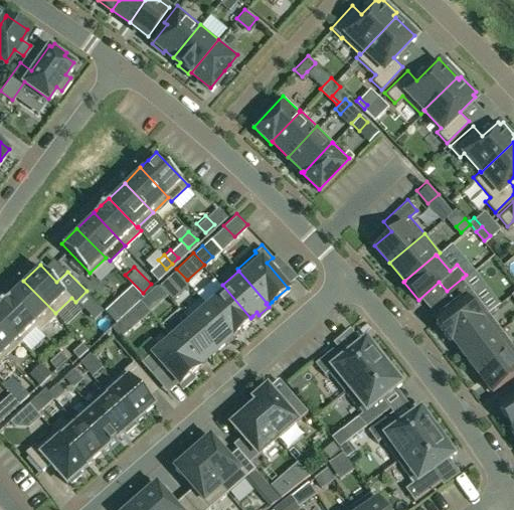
[(160,285),(168,294),(177,286),(169,277),(160,285)]
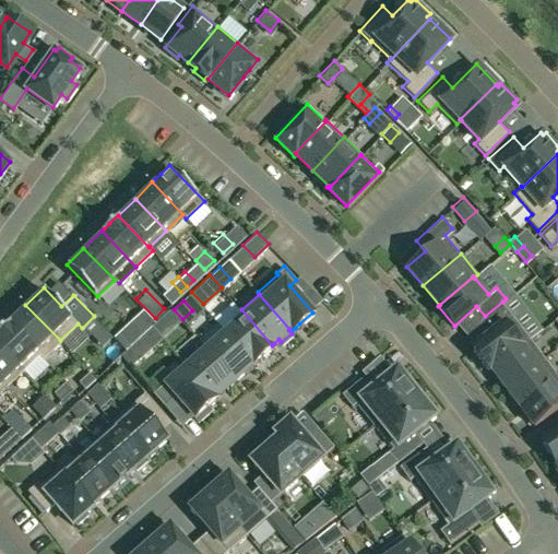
[(490,331),(471,345),(486,365),(526,334),(502,302),(485,316),(486,318),(483,321),(490,331)]
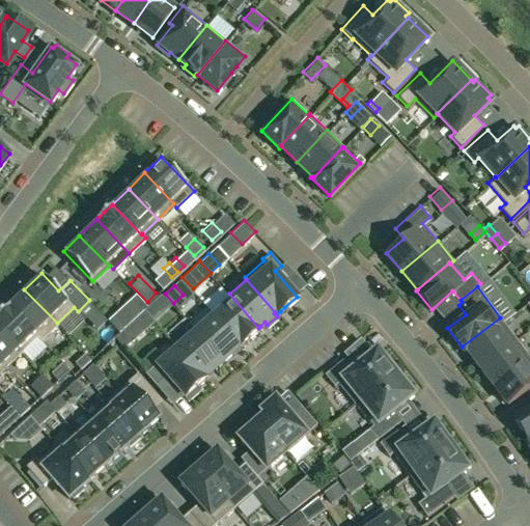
[(57,323),(24,289),(8,305),(37,335),(40,339),(57,323)]
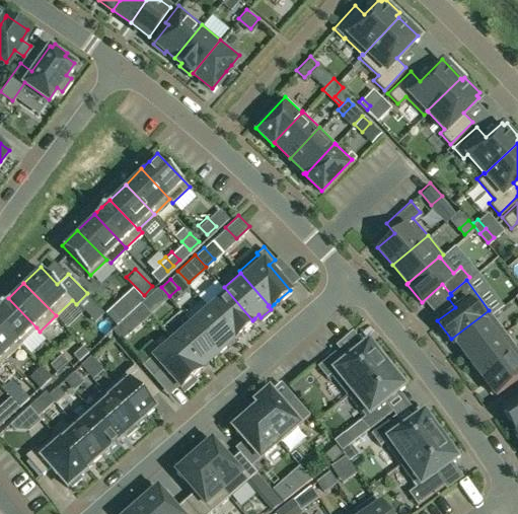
[(132,284),(111,304),(123,316),(144,296),(132,284)]
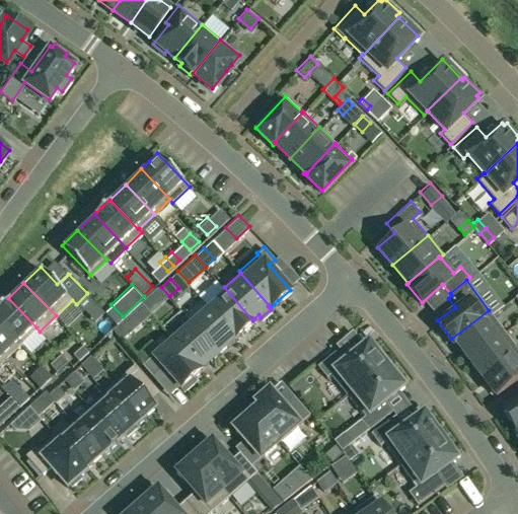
[(224,287),(205,303),(207,305),(234,337),(252,320),(224,287)]
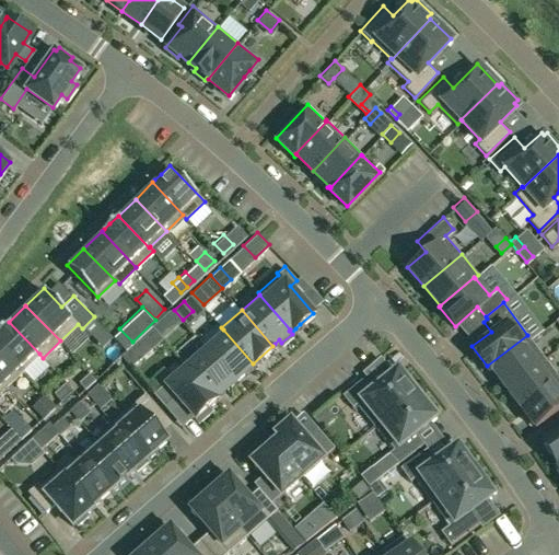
[(161,315),(151,325),(161,336),(171,327),(161,315)]
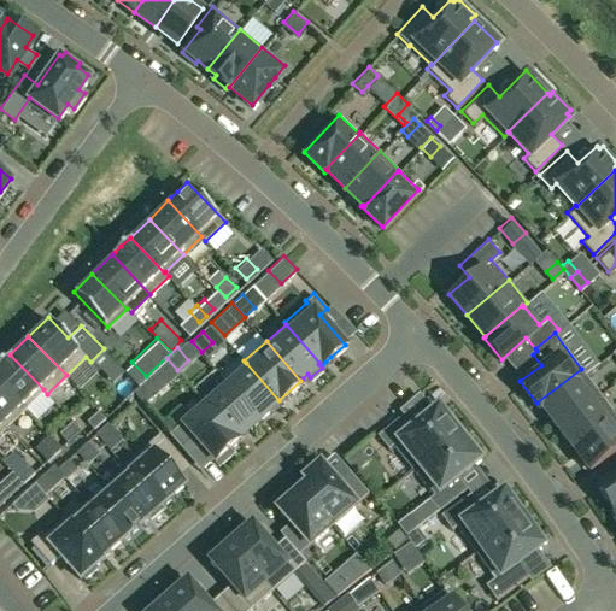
[(0,381),(25,407),(44,389),(10,354),(10,353),(0,362),(0,381)]
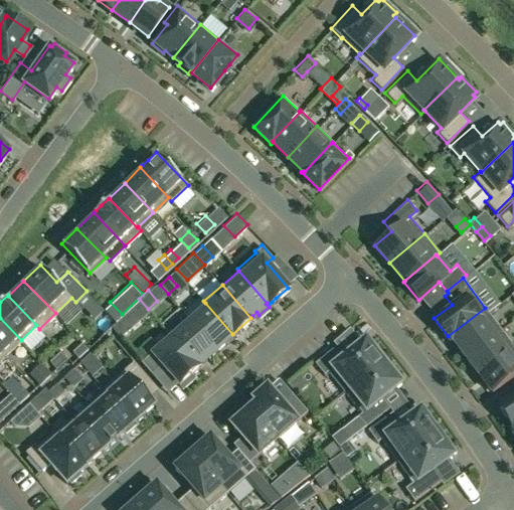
[(205,303),(188,318),(215,348),(225,339),(229,336),(232,334),(205,303)]
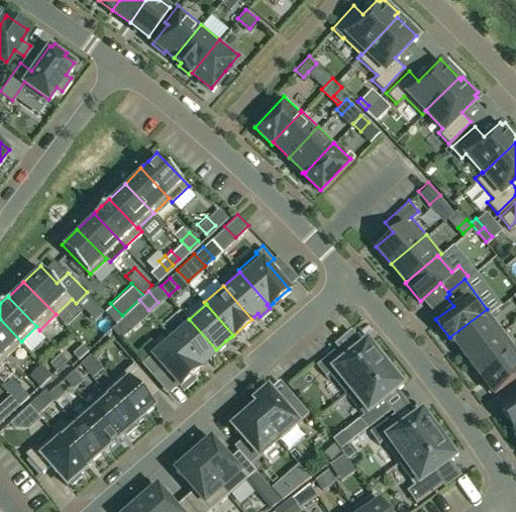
[(465,354),(501,327),(487,309),(449,337),(451,340),(453,339),(465,354)]
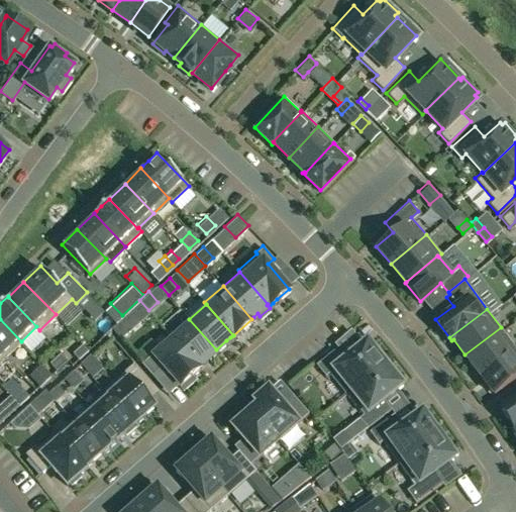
[(184,324),(172,334),(198,366),(201,363),(205,360),(216,349),(189,319),(184,312),(178,317),(184,324)]
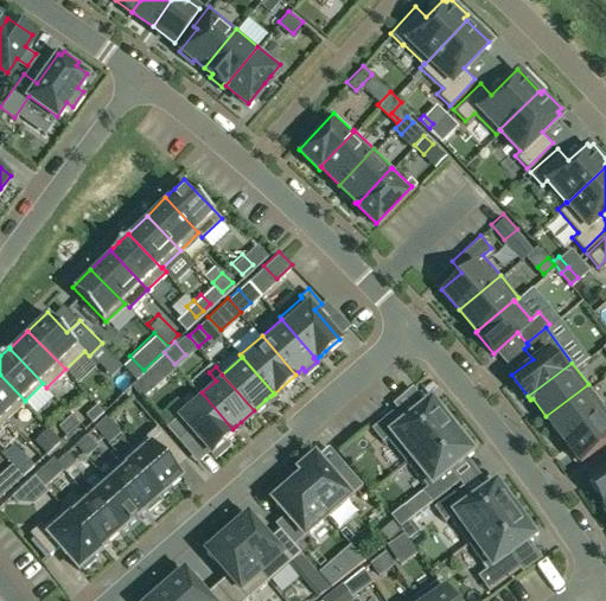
[(152,387),(141,373),(131,384),(141,396),(152,387)]
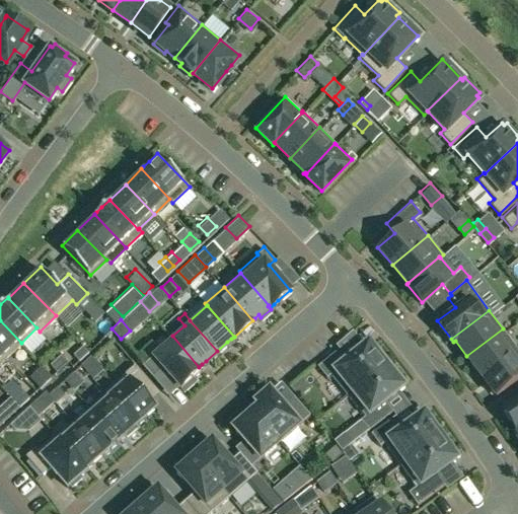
[(21,343),(0,320),(0,352),(5,358),(21,343)]
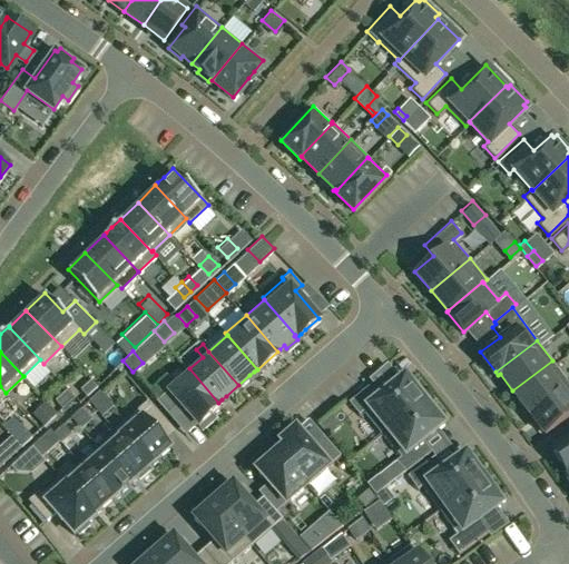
[(528,412),(568,381),(552,360),(512,391),(528,412)]
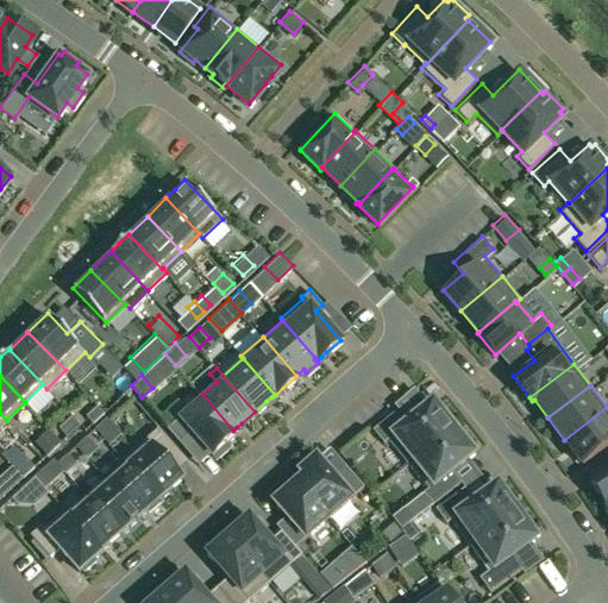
[(236,432),(233,431),(202,394),(165,426),(177,439),(190,428),(215,456),(229,444),(226,440),(236,432)]
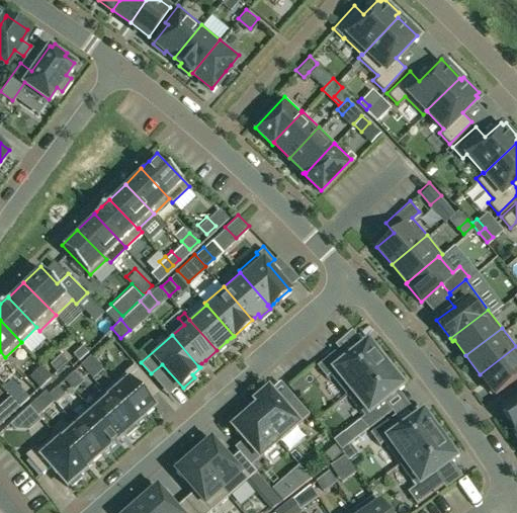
[(348,354),(339,344),(316,363),(325,374),(330,371),(346,392),(384,361),(377,352),(380,350),(371,338),(368,340),(367,339),(348,354)]
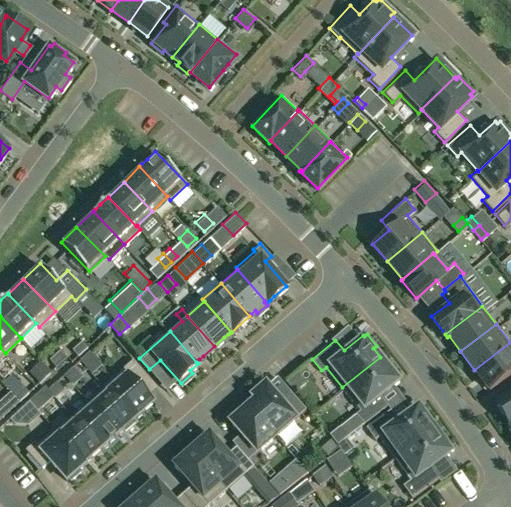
[(77,354),(86,346),(80,339),(71,348),(77,354)]
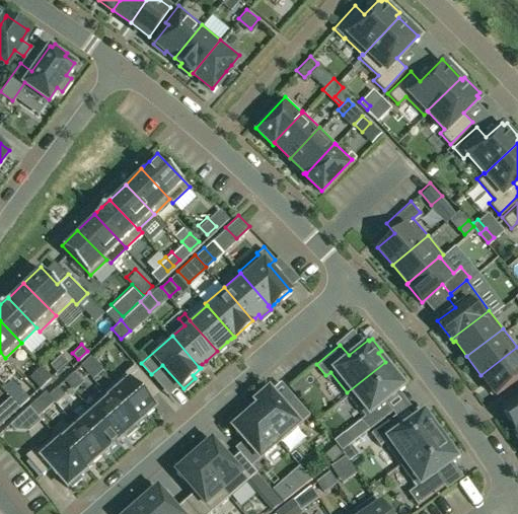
[(481,375),(495,393),(517,375),(517,348),(517,347),(481,375)]
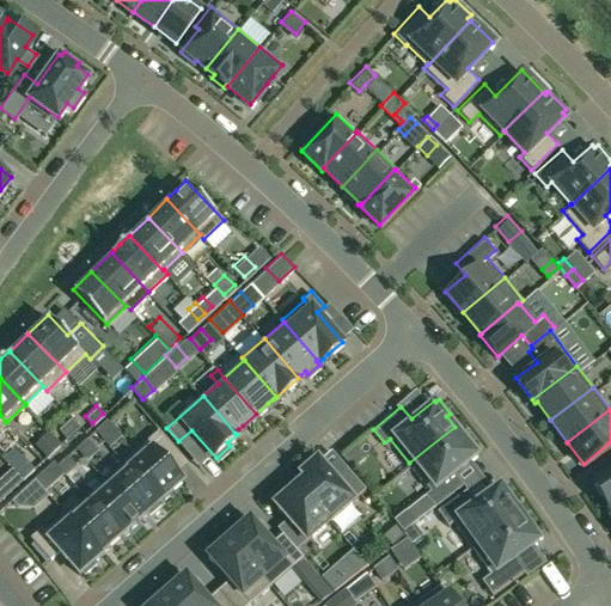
[(79,426),(71,416),(59,428),(66,436),(79,426)]
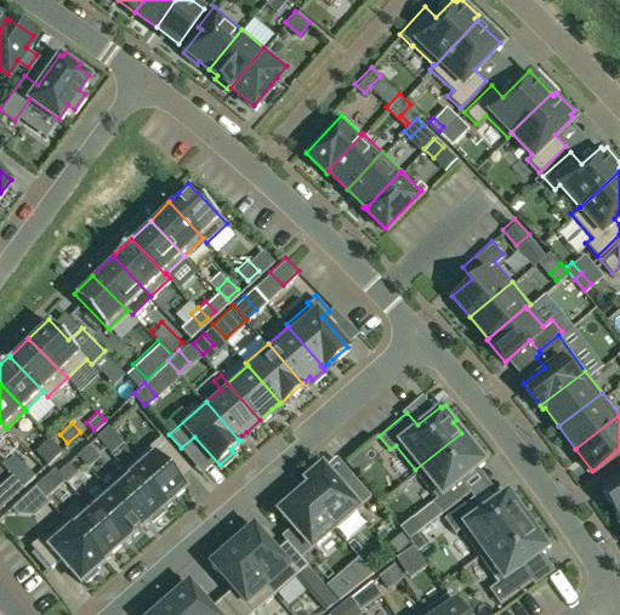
[(103,444),(115,434),(108,426),(96,436),(103,444)]
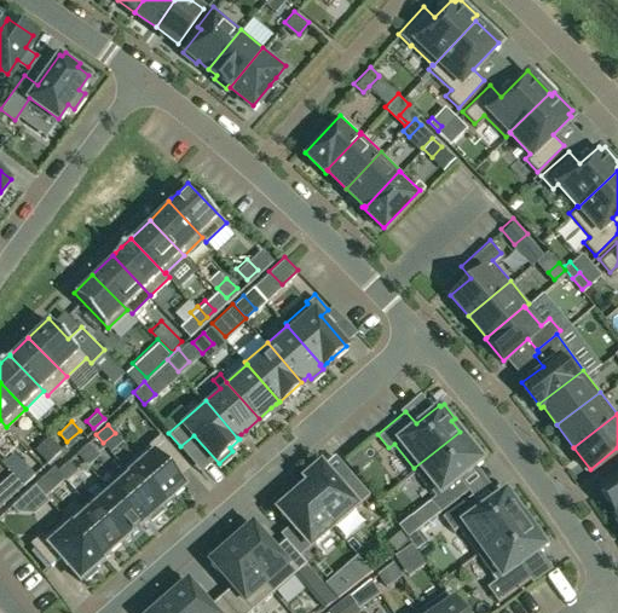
[(439,509),(467,487),(458,476),(481,458),(460,432),(414,468),(434,493),(429,498),(439,509)]
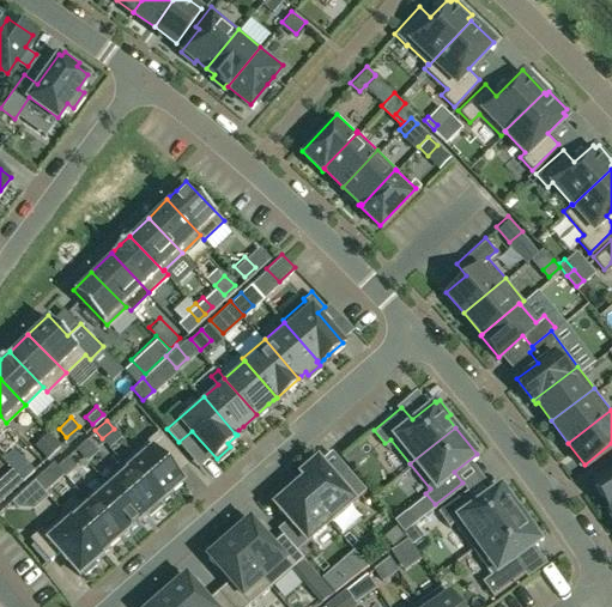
[(182,456),(158,429),(121,461),(123,462),(157,501),(158,499),(181,480),(174,472),(170,467),(182,456)]
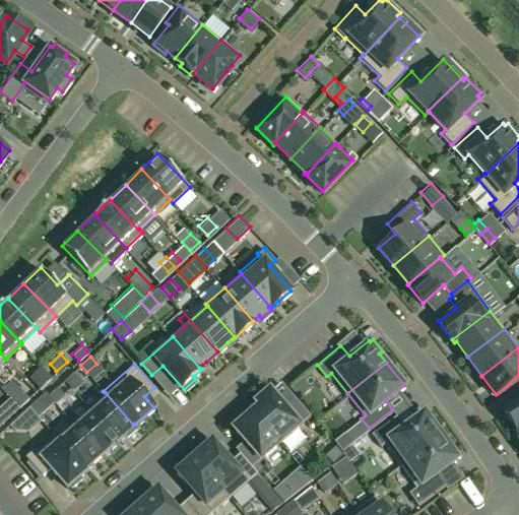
[(73,372),(64,380),(73,390),(82,381),(73,372)]
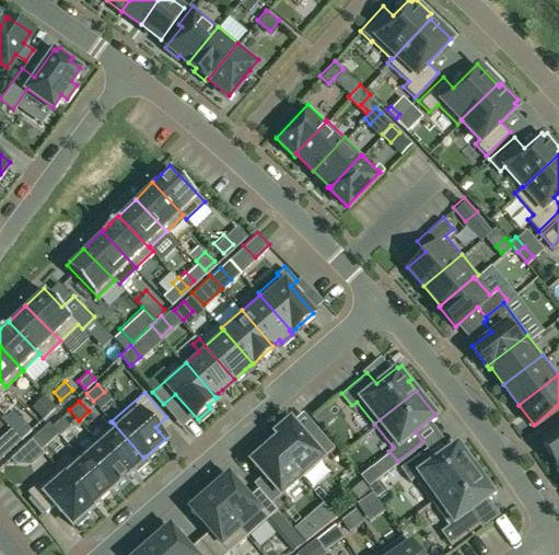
[(558,414),(558,426),(542,439),(556,461),(558,459),(558,412),(558,413),(558,414)]
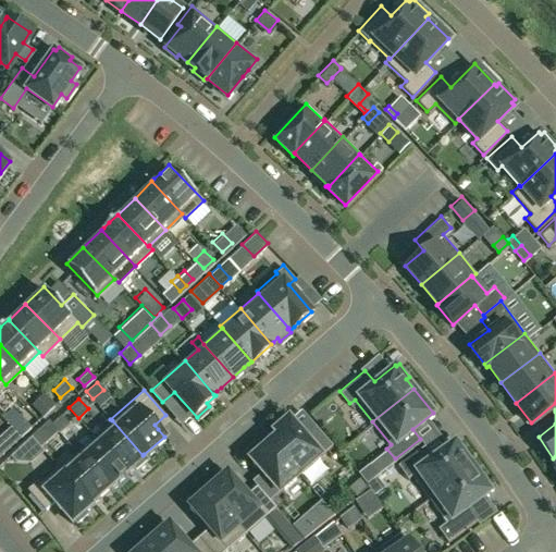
[(69,422),(61,415),(51,424),(59,431),(69,422)]
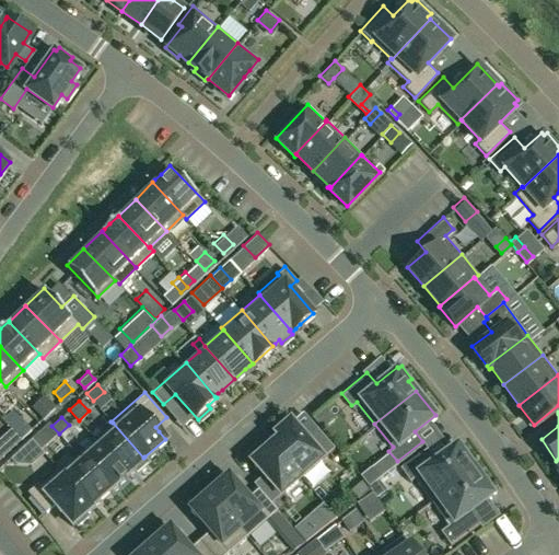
[(275,431),(276,432),(278,435),(272,440),(302,473),(334,446),(316,426),(304,436),(290,418),(275,431)]
